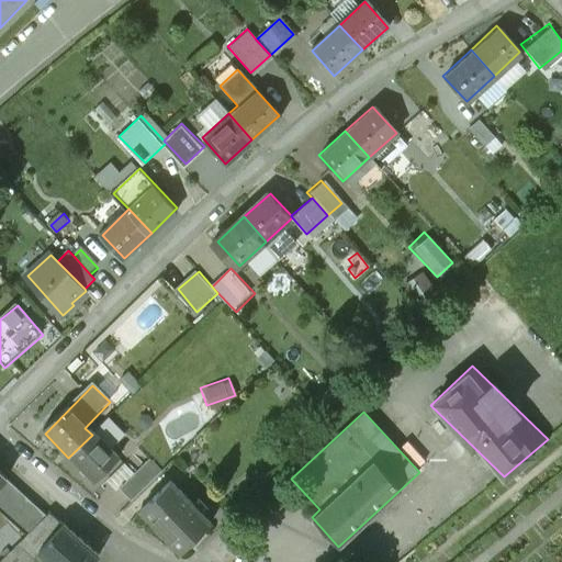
[(120,461),(92,435),(68,458),(96,486),(120,461)]
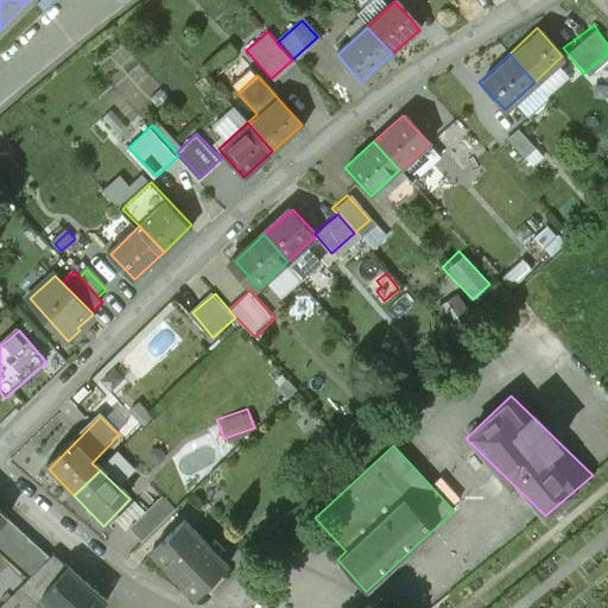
[(50,557),(7,518),(0,524),(0,551),(29,578),(50,557)]
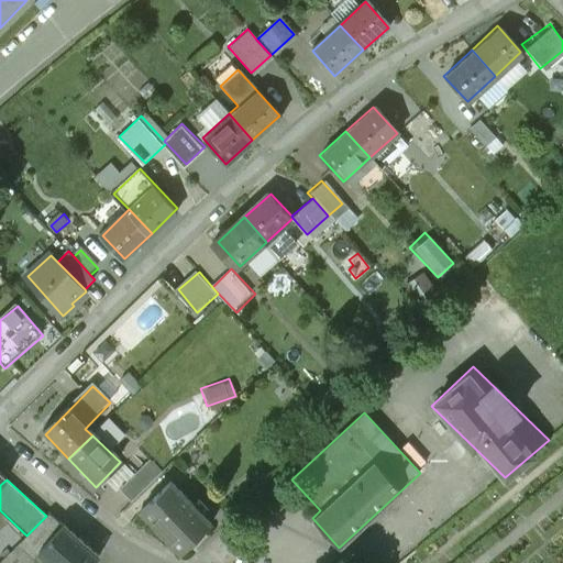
[(275,481),(257,497),(274,516),(291,499),(275,481)]
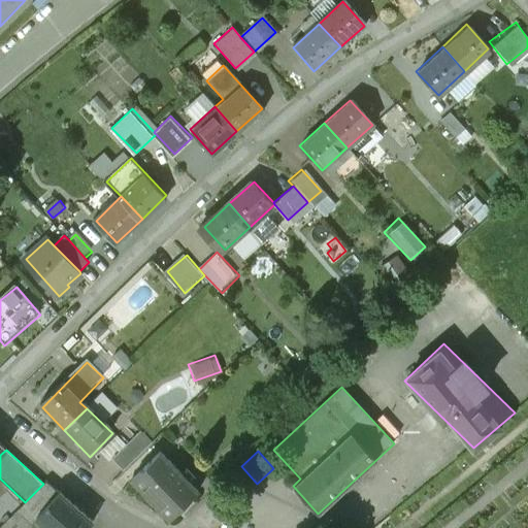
[(197,496),(159,456),(132,482),(169,522),(197,496)]
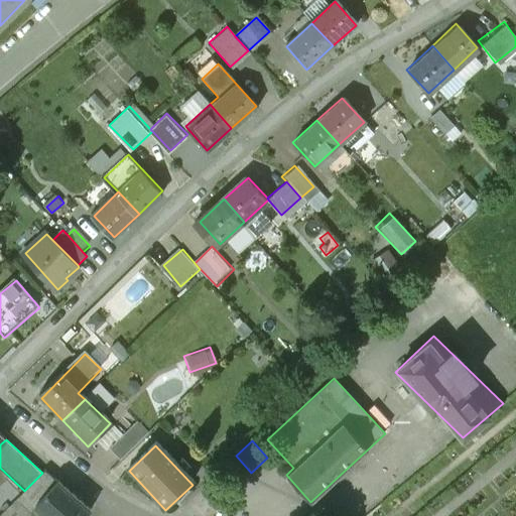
[(44,515),(86,515),(92,510),(59,482),(34,507),(44,515)]
